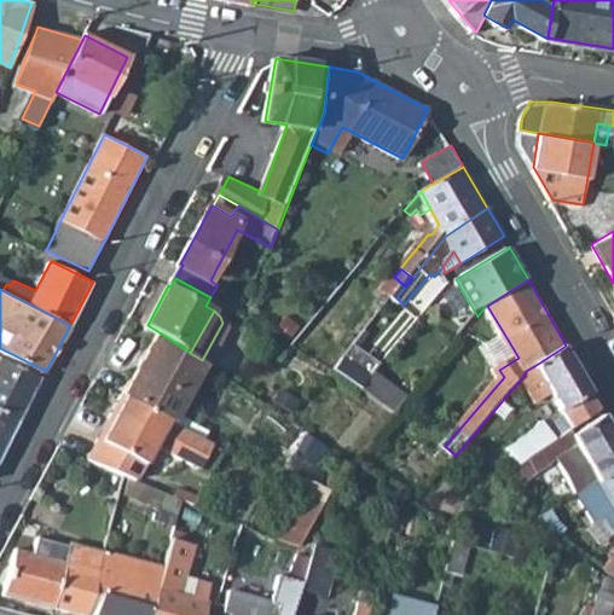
[(157,331),(123,392),(169,416),(174,421),(207,364),(202,360),(190,353),(157,331)]
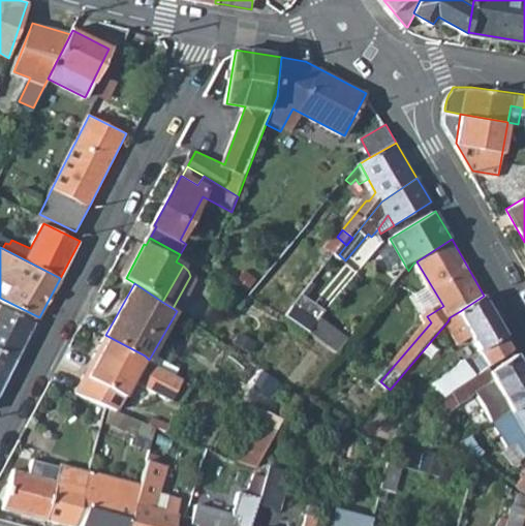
[(427,316),(443,306),(434,290),(430,292),(427,294),(430,299),(420,305),(427,316)]
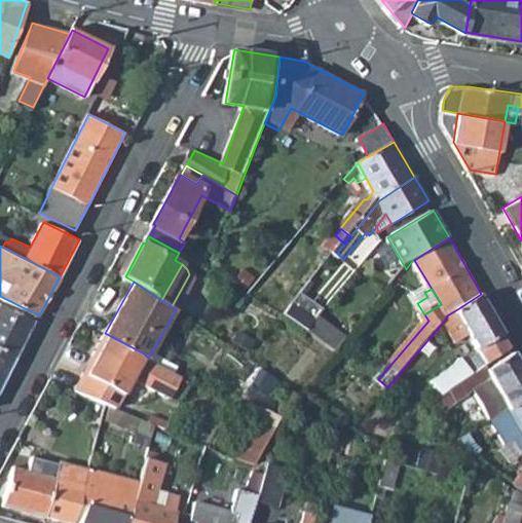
[(287,313),(310,331),(322,315),(328,309),(304,292),(287,313)]
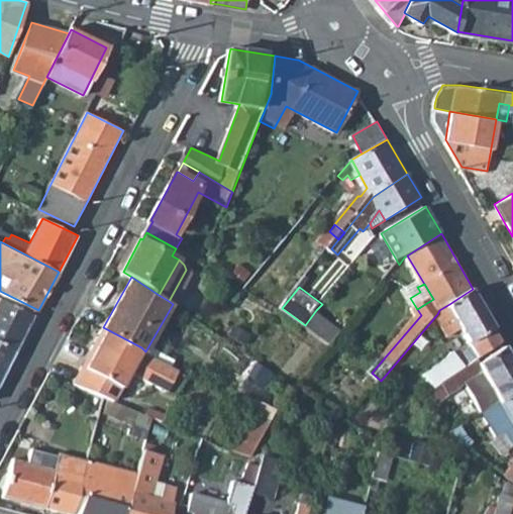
[(478,356),(503,340),(473,289),(449,304),(464,329),(475,348),(459,358),(455,352),(449,358),(435,369),(443,381),(477,357),(478,356)]
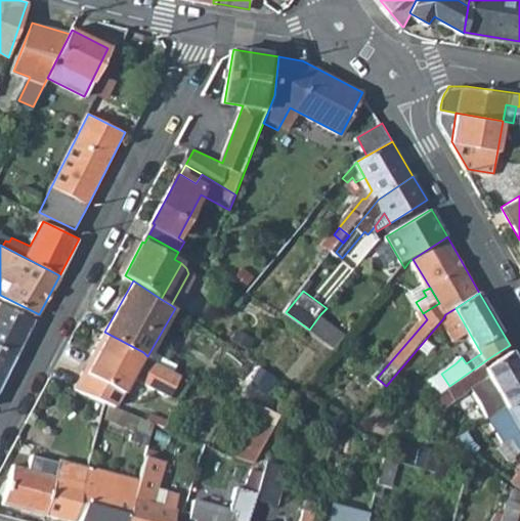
[(37,319),(0,301),(0,346),(18,355),(30,333),(37,319)]
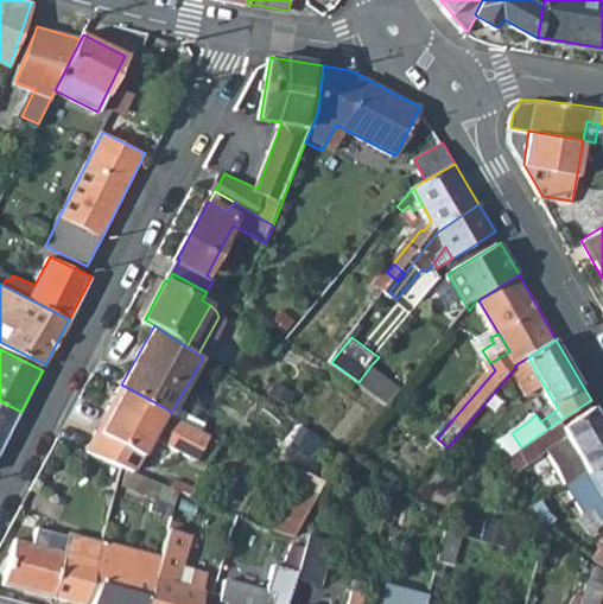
[(531,396),(545,387),(528,357),(516,364),(514,369),(531,396)]
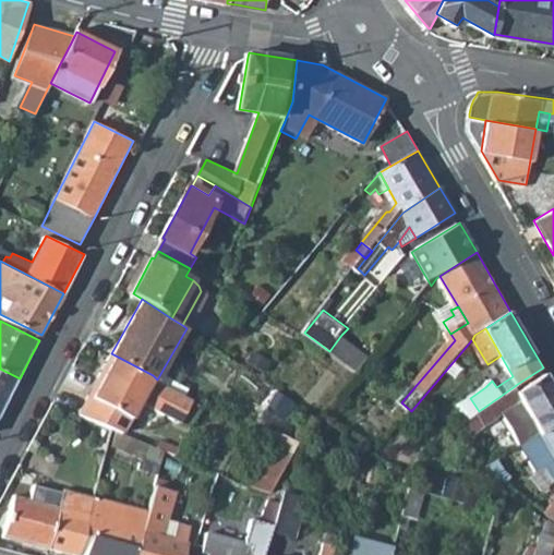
[(341,335),(329,351),(360,374),(372,358),(341,335)]
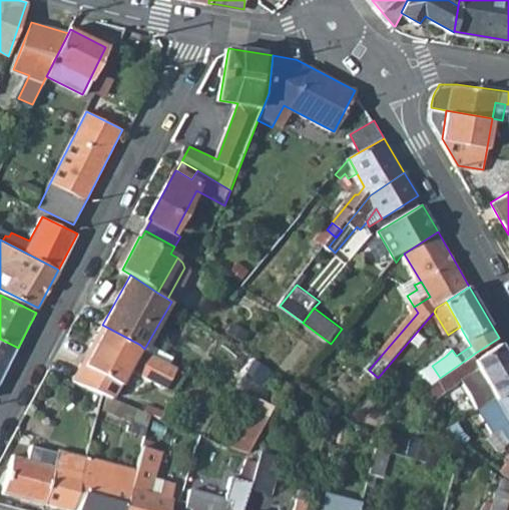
[(140,345),(102,325),(72,380),(106,394),(109,395),(112,396),(127,368),(140,345)]
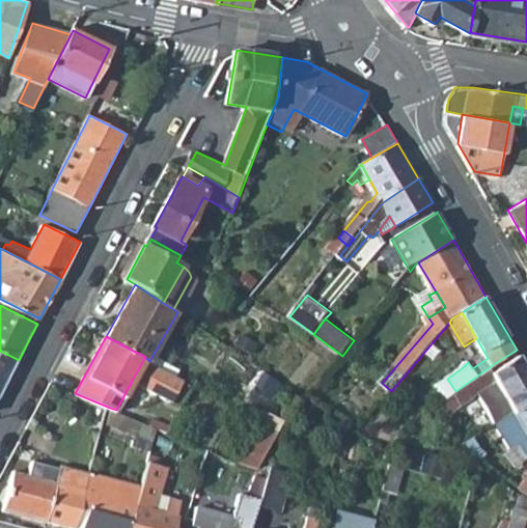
[(0,394),(19,360),(0,351),(0,394)]
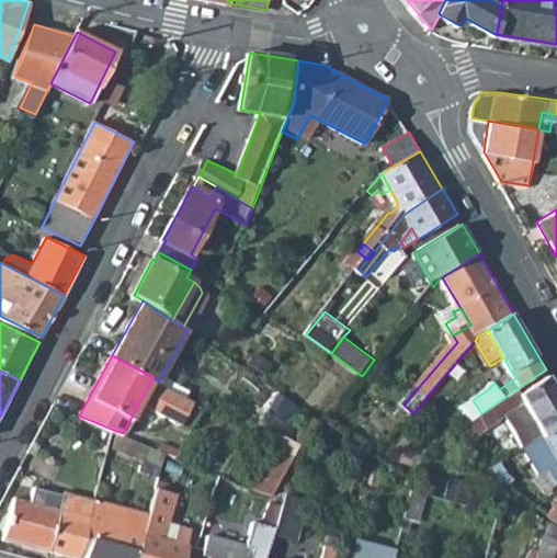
[(504,417),(524,450),(525,448),(556,429),(556,388),(549,375),(522,393),(518,388),(481,413),(466,424),(474,437),(504,417)]
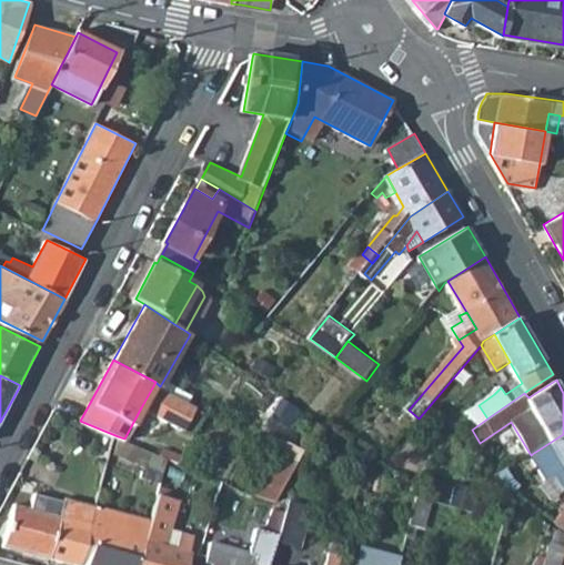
[(160,386),(155,382),(141,407),(185,433),(200,409),(160,386)]
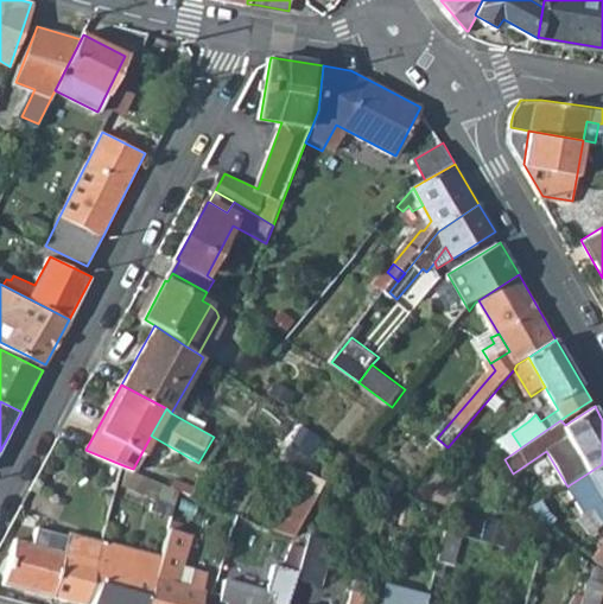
[(602,464),(569,485),(585,516),(596,510),(592,503),(602,498),(602,464)]
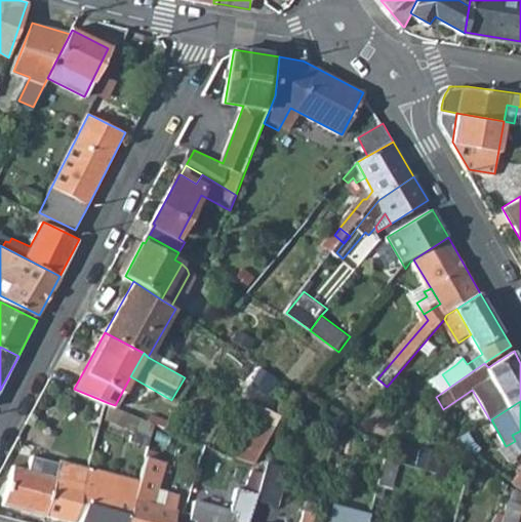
[(157,423),(115,405),(112,404),(108,419),(153,437),(157,423)]
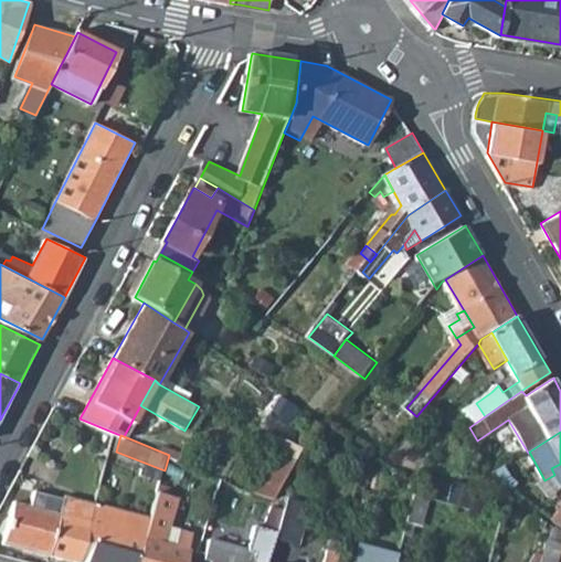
[(298,463),(279,452),(257,492),(276,500),(298,463)]
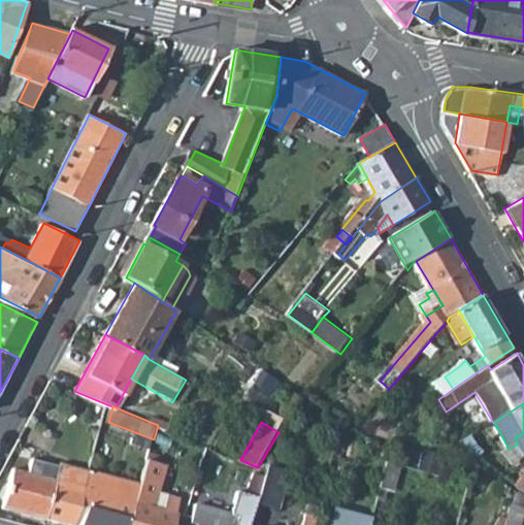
[(523,433),(515,437),(518,444),(523,452),(523,433)]
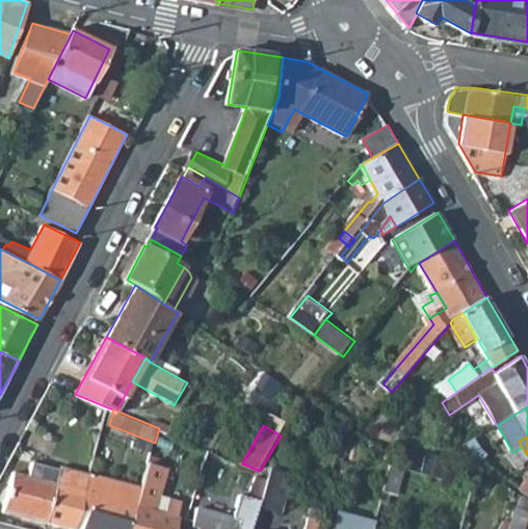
[(462,450),(468,454),(472,447),(467,444),(462,450)]
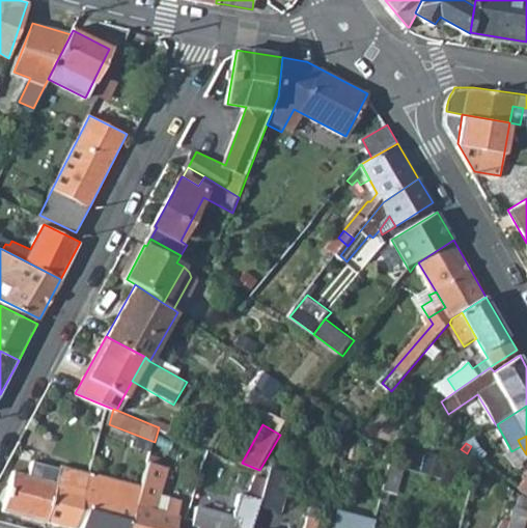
[(91,472),(60,464),(59,467),(31,459),(27,472),(16,470),(5,507),(75,527),(76,527),(82,508),(86,491),(90,478),(91,472)]
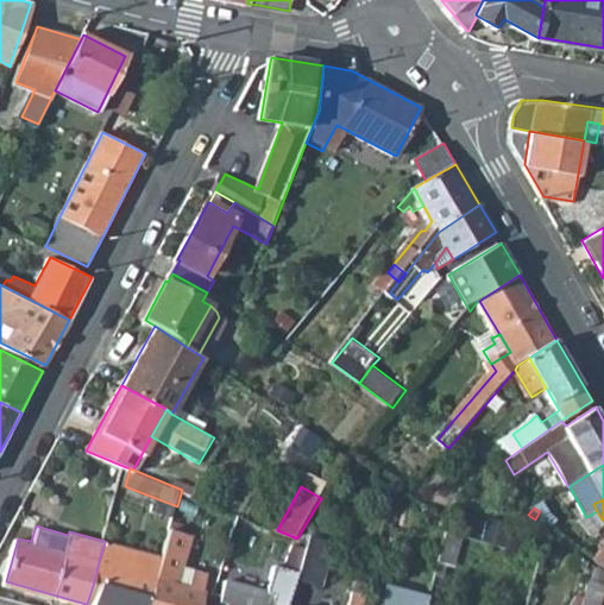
[(171,527),(161,563),(149,604),(218,604),(222,593),(216,591),(206,587),(209,572),(186,565),(195,533),(171,527)]
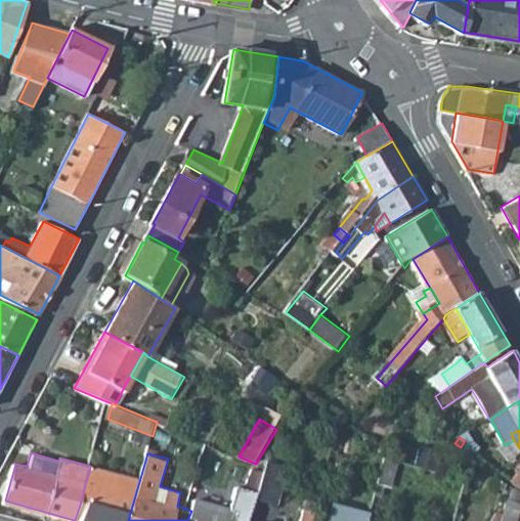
[(381,482),(393,486),(399,461),(388,458),(381,482)]
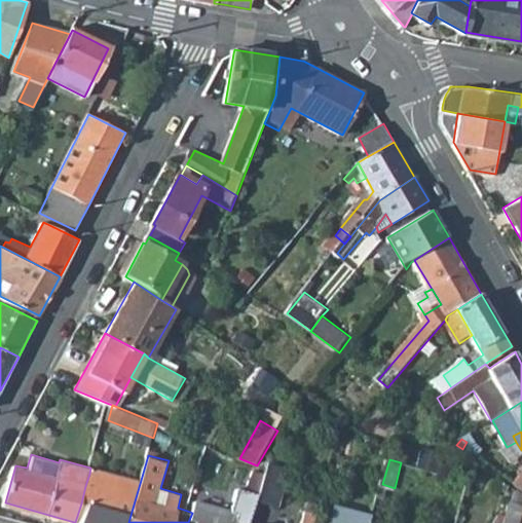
[(259,499),(281,506),(289,472),(268,467),(266,474),(262,487),(259,499)]
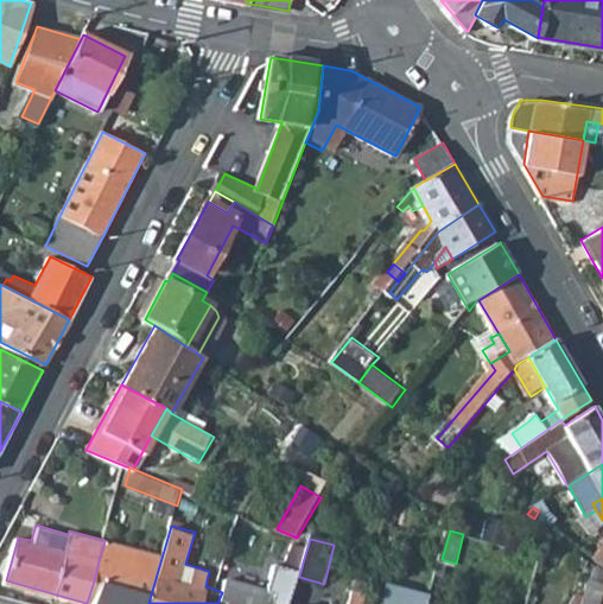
[(303,563),(308,547),(293,544),(289,559),(303,563)]
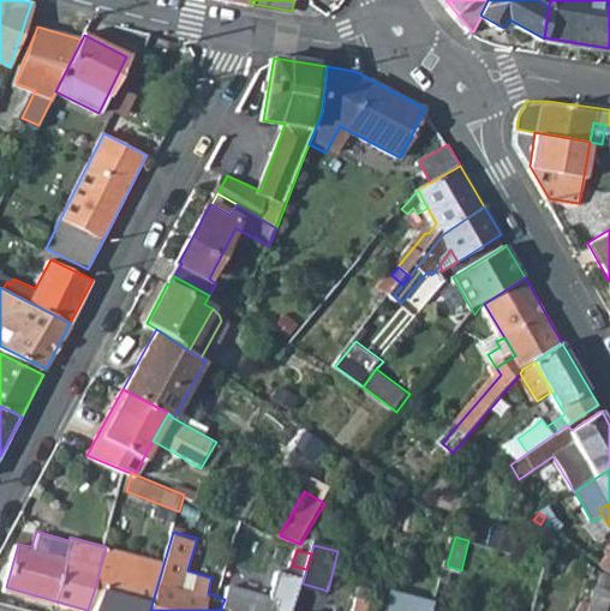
[(100,568),(95,588),(105,591),(97,610),(150,610),(162,569),(105,553),(100,568)]
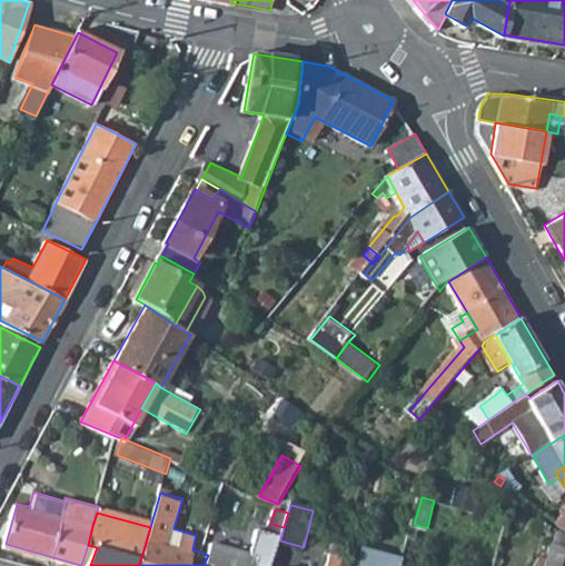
[(208,555),(204,565),(256,565),(259,555),(215,543),(210,556),(208,555)]
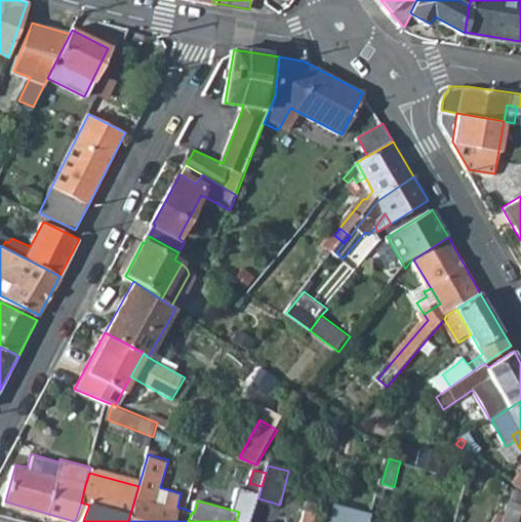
[(504,521),(519,521),(520,518),(520,504),(510,500),(504,521)]
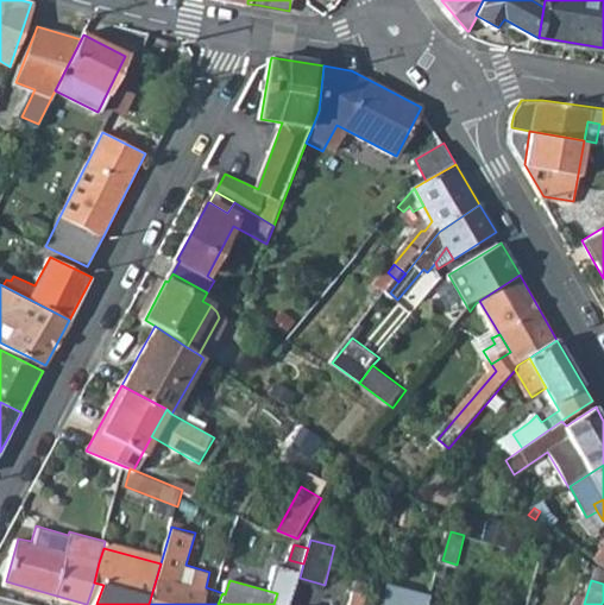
[(358,584),(351,604),(363,604),(369,586),(358,584)]
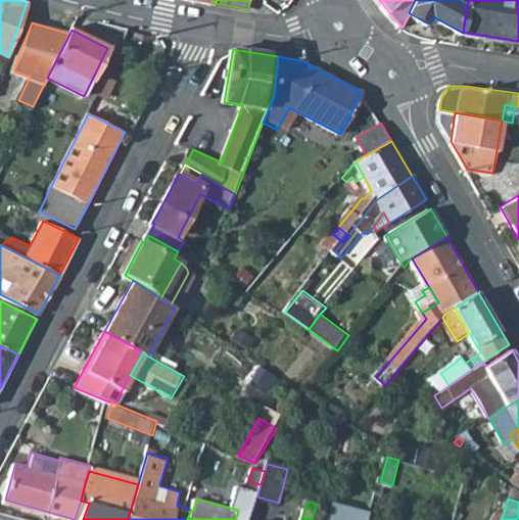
[(369,519),(372,511),(360,508),(356,519),(369,519)]
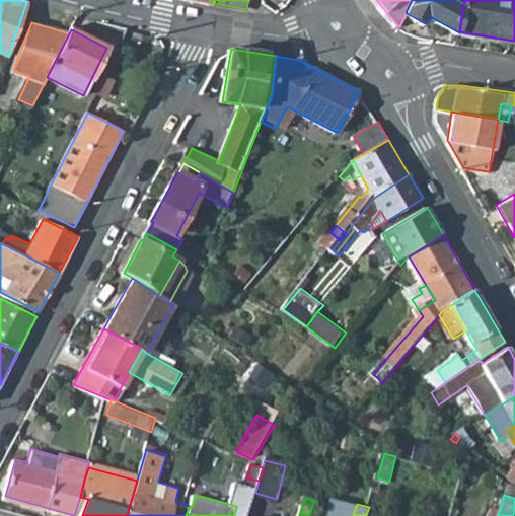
[(369,507),(366,515),(378,515),(375,513),(375,509),(369,507)]
